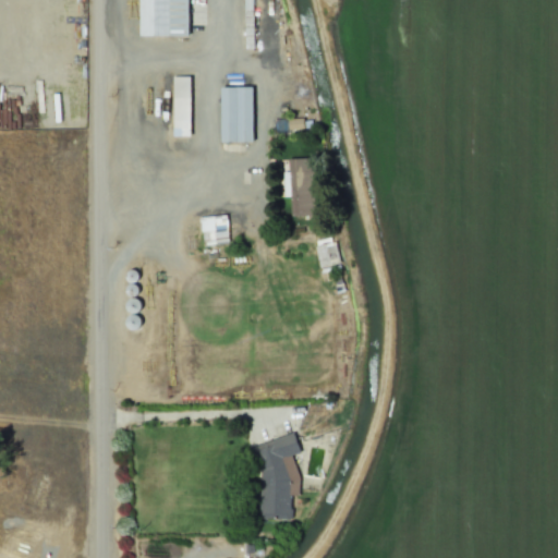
[(187,36),(187,0),(138,0),(138,35),(187,36)]
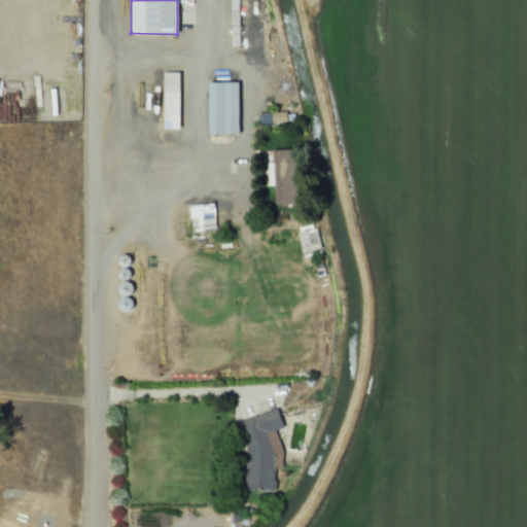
[(178,71),(162,72),(163,129),(179,128),(178,71)]
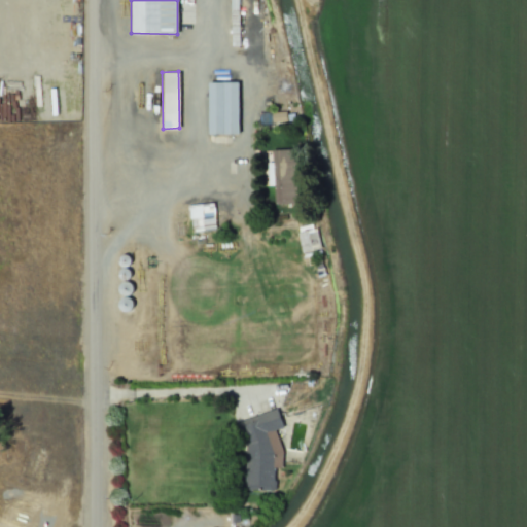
[(239,134),(238,81),(207,81),(208,134),(239,134)]
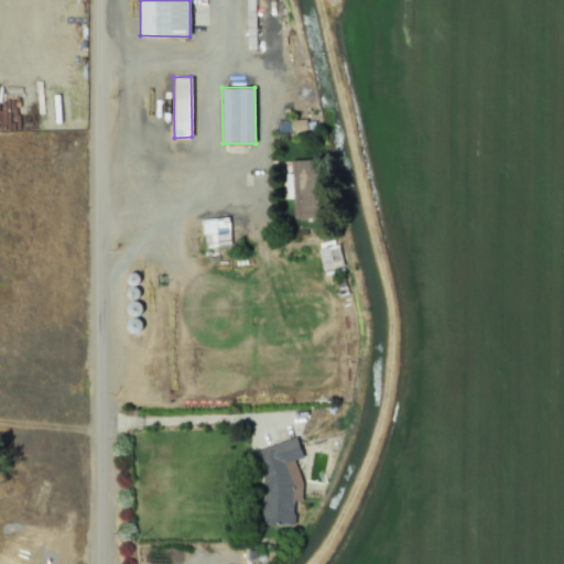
[(286,131),(305,130),(305,119),(285,120),(286,131)]
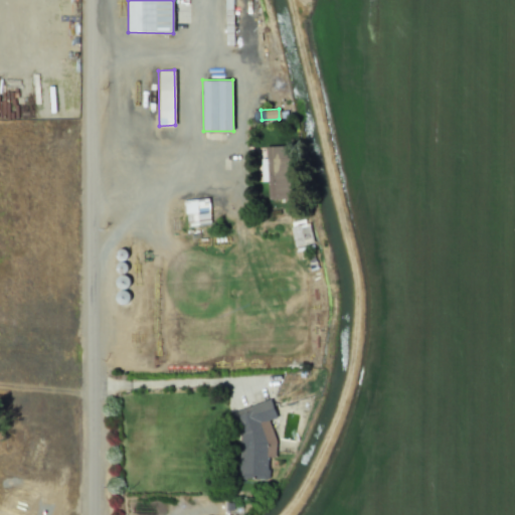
[(262,181),(268,181),(268,199),(288,199),(286,146),(266,146),(266,158),(261,158),(262,181)]
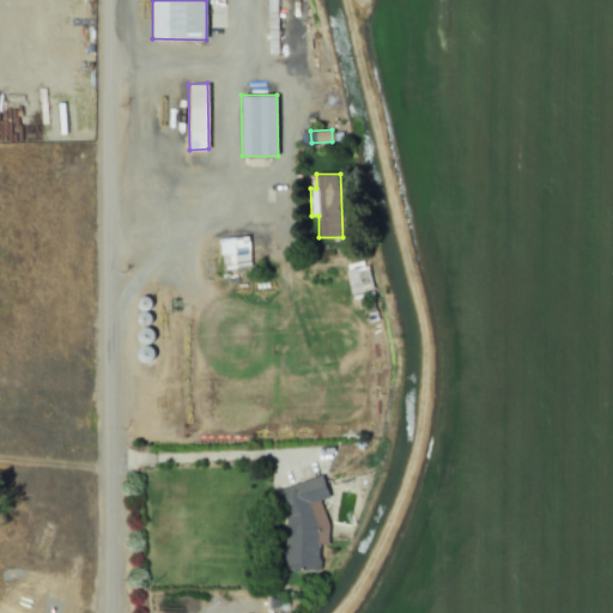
[(217,240),(222,271),(250,266),(244,235),(217,240)]
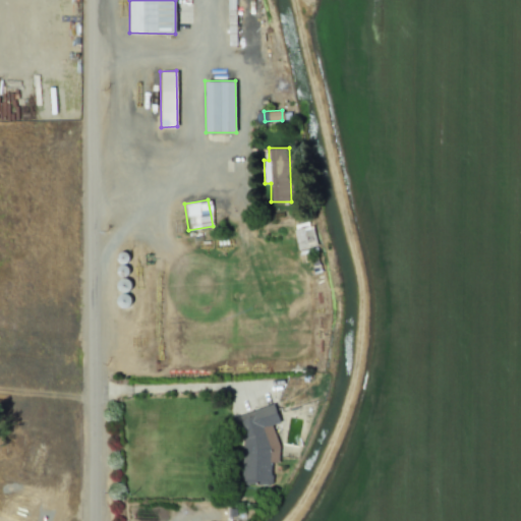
[(292,230),(297,250),(316,245),(311,225),(292,230)]
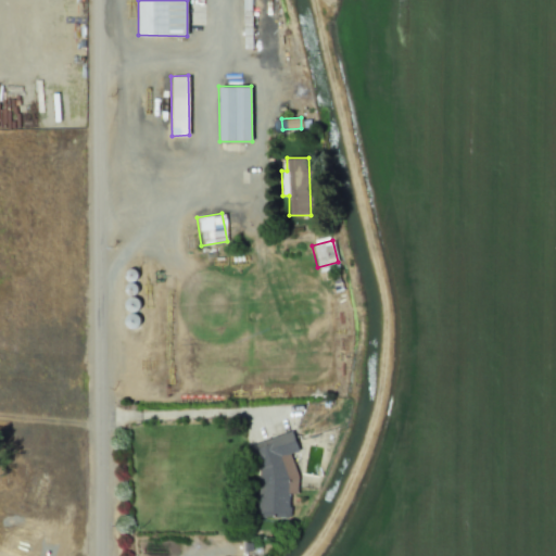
[(251,444),(257,467),(258,516),(288,516),(289,515),(289,494),(297,492),(297,475),(289,453),(298,451),(291,431),(251,444)]
